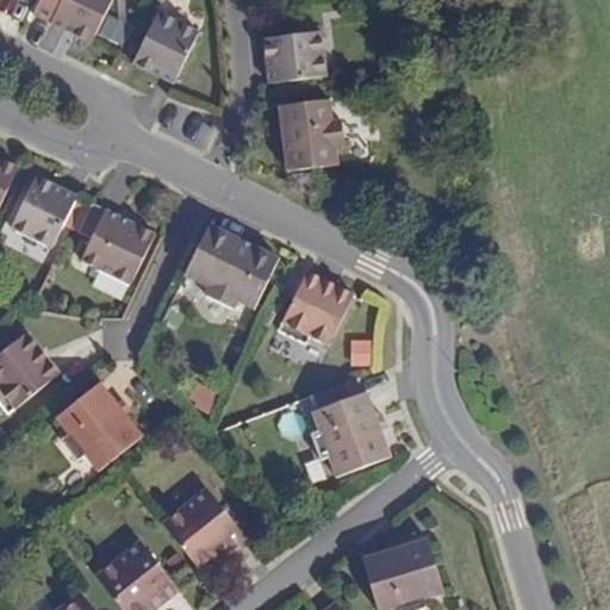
[(81,0),(67,32),(107,51),(134,0),(132,0),(81,0)]
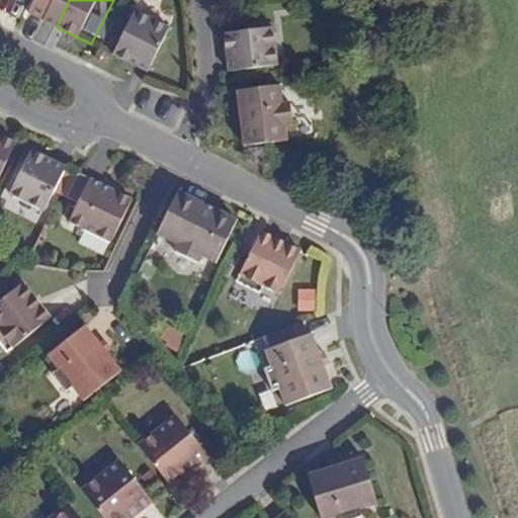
[(162,79),(184,34),(149,17),(126,62),(162,79)]
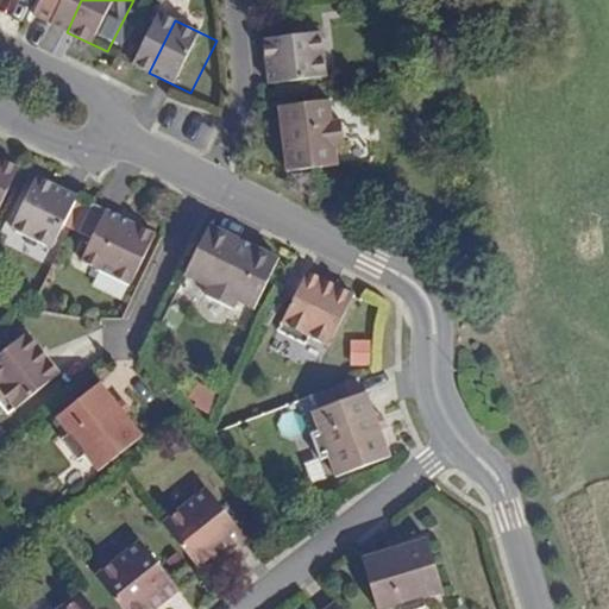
[(268,86),(325,79),(320,33),(263,39),(268,86)]
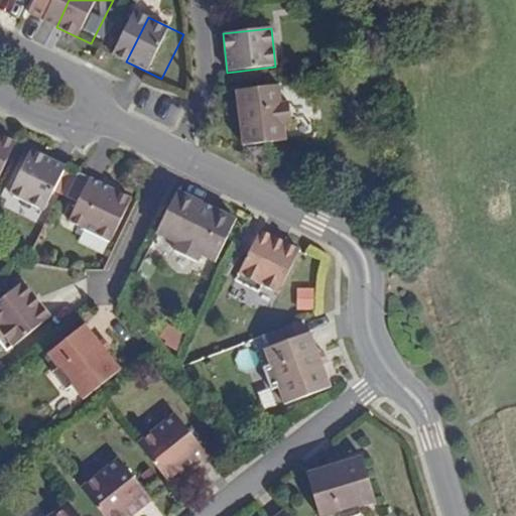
[(280,85),(237,91),(244,146),(287,141),(285,124),(292,124),(289,102),(282,103),(280,85)]
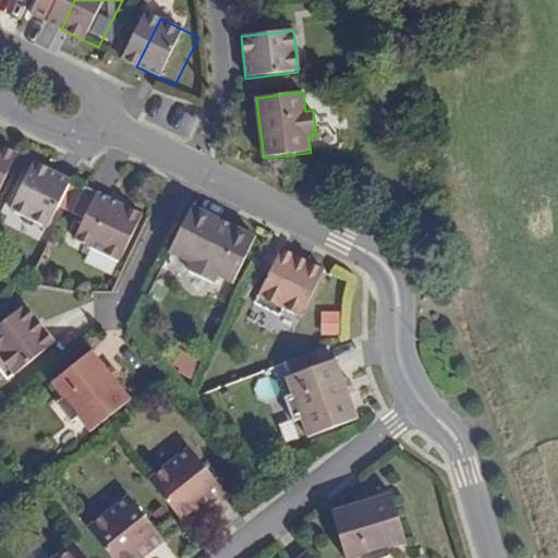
[(0,145),(0,187),(16,154),(0,145)]
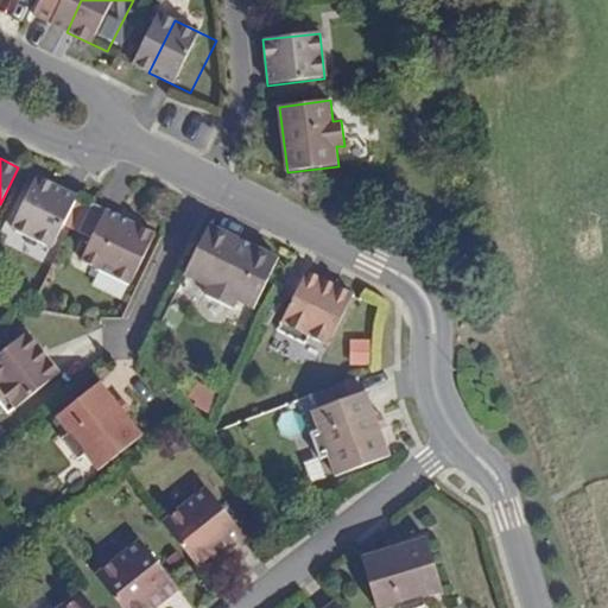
[(37,176),(12,228),(52,247),(77,196),(37,176)]
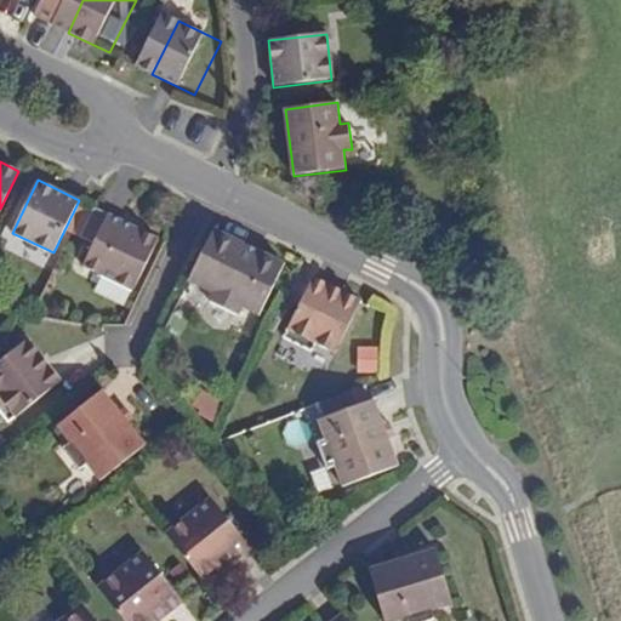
[(83,266),(134,290),(159,239),(95,206),(80,237),(93,243),(83,266)]
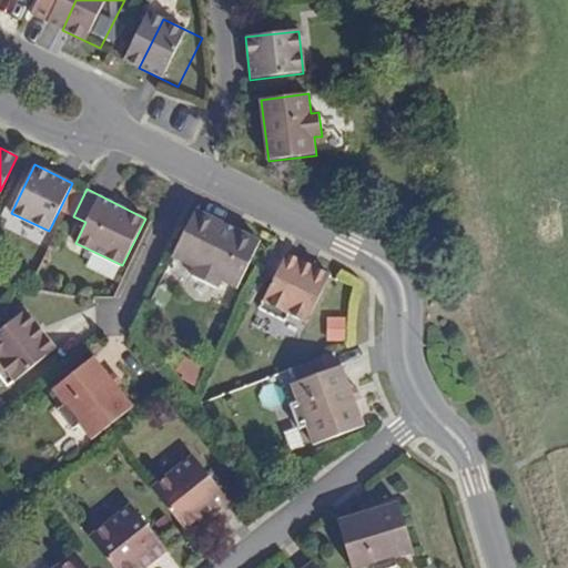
[(195,210),(173,256),(194,267),(191,275),(217,288),(221,281),(236,288),(260,241),(195,210)]
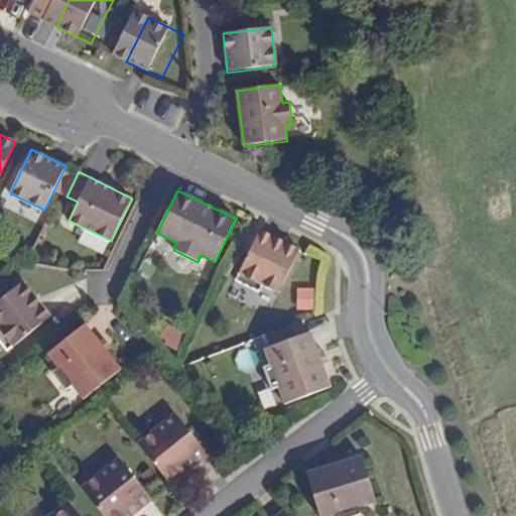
[(258,283),(278,293),(299,250),(260,231),(235,281),(254,290),(258,283)]
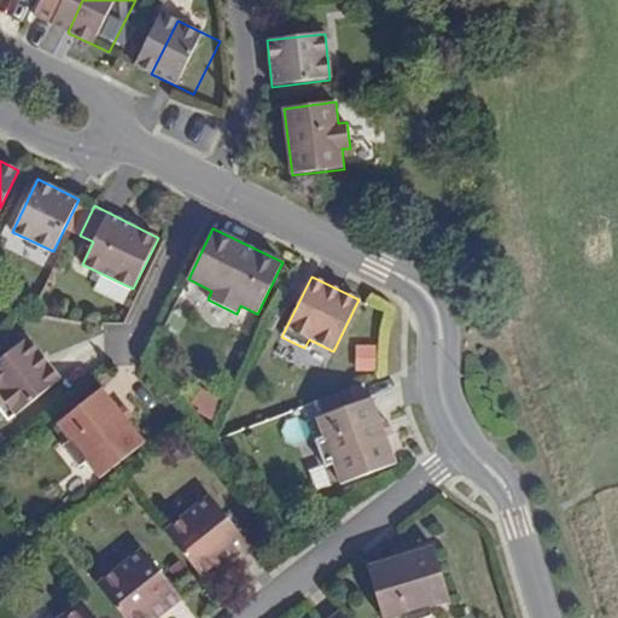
[(62,378),(28,338),(0,361),(0,409),(9,421),(62,378)]
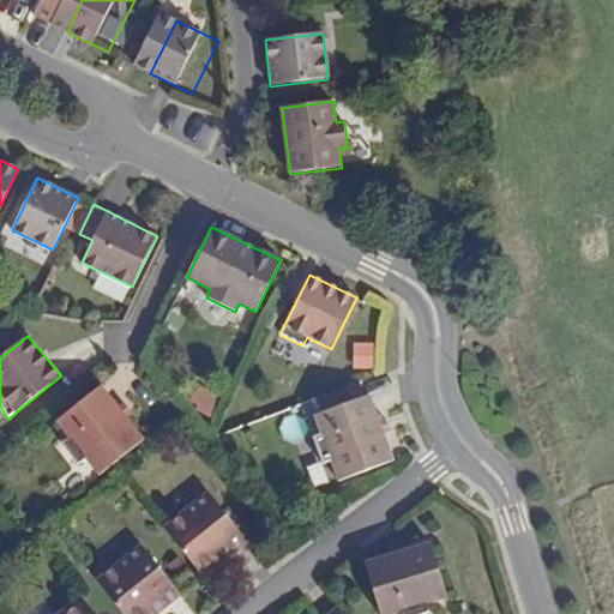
[(144,439),(126,417),(118,407),(102,386),(58,421),(68,437),(61,441),(80,465),(88,459),(100,475),(144,439)]
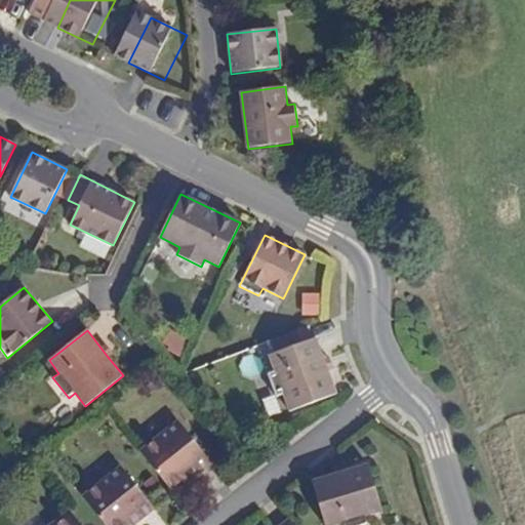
[(285,395),(290,409),(336,394),(316,338),(271,355),(276,370),(269,372),(277,397),(285,395)]
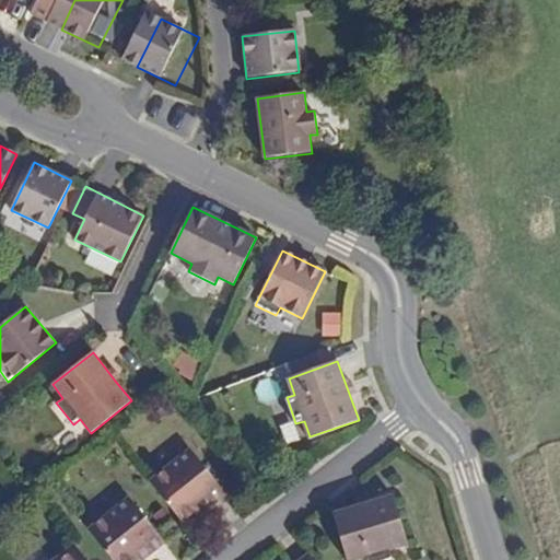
[(107,371),(115,381),(120,376),(113,366),(107,371)]
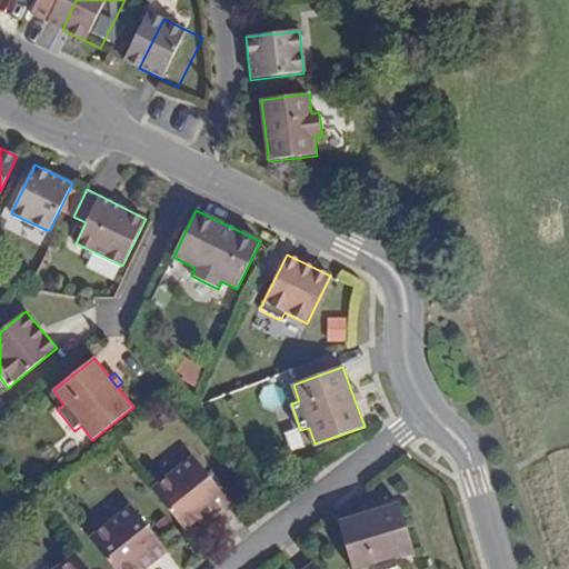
[(152,489),(185,530),(201,517),(212,508),(217,512),(229,501),(193,457),(152,489)]
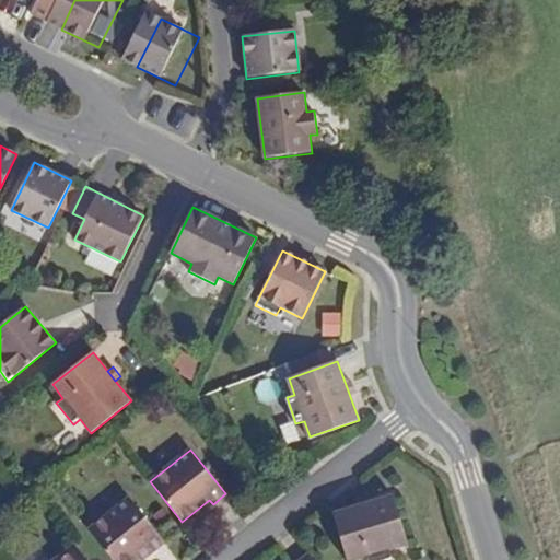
[(416,544),(400,493),(335,514),(349,559),(361,559),(365,559),(387,559),(396,558),(394,550),(416,544)]
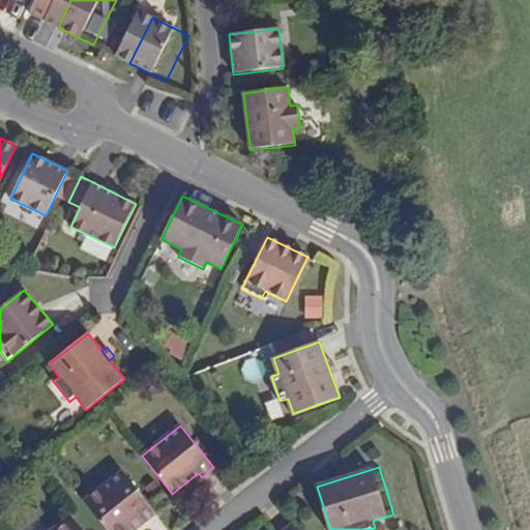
[(84,502),(107,529),(126,529),(129,528),(141,519),(144,523),(156,513),(122,471),(84,502)]
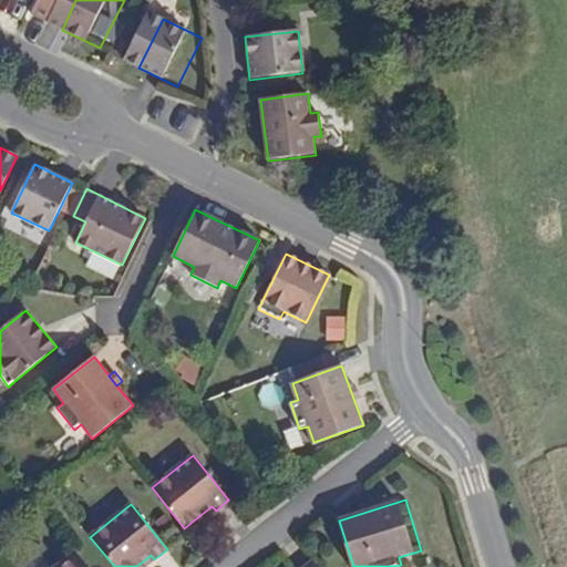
[(212,506),(200,515),(204,519),(216,511),(212,506)]
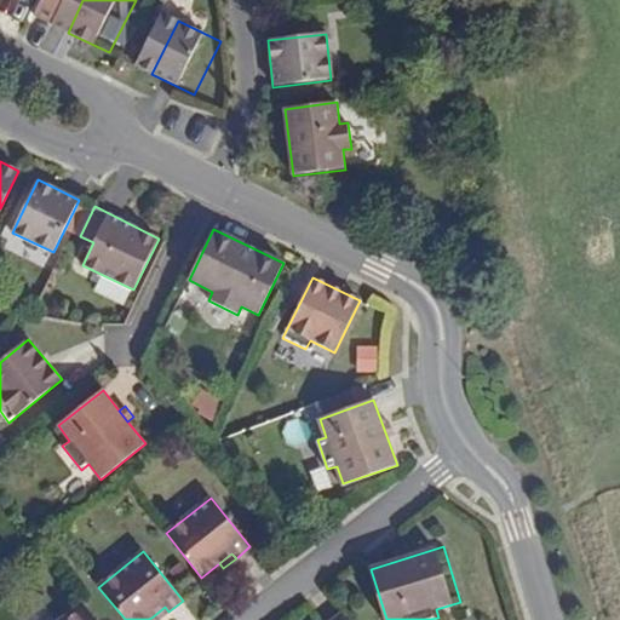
[(95,619),(84,607),(67,619),(95,619)]
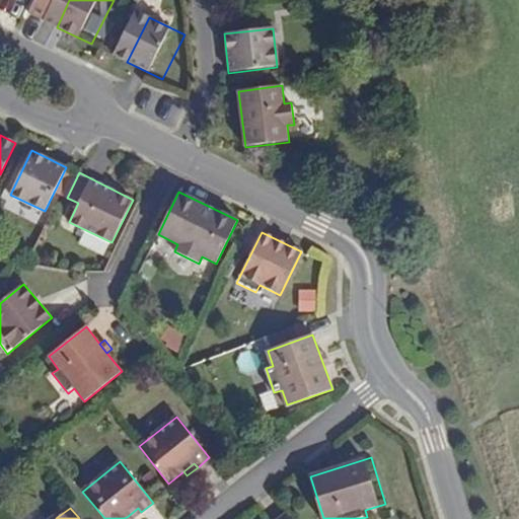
[(138,508),(127,517),(129,518),(132,518),(141,512),(138,508)]
